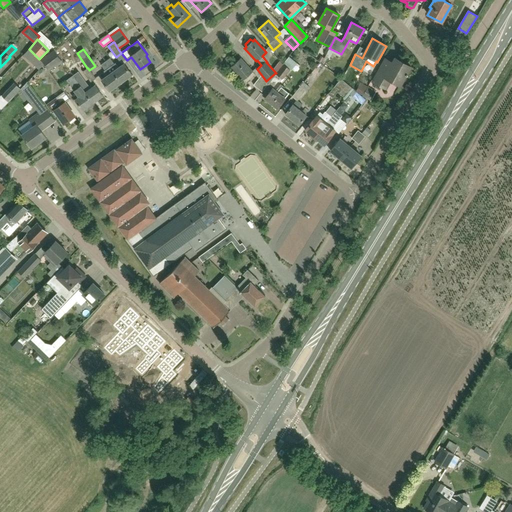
[(62,61),(58,56),(58,55),(54,50),(54,51),(53,50),(41,60),(42,62),(44,64),(49,71),(62,61)]
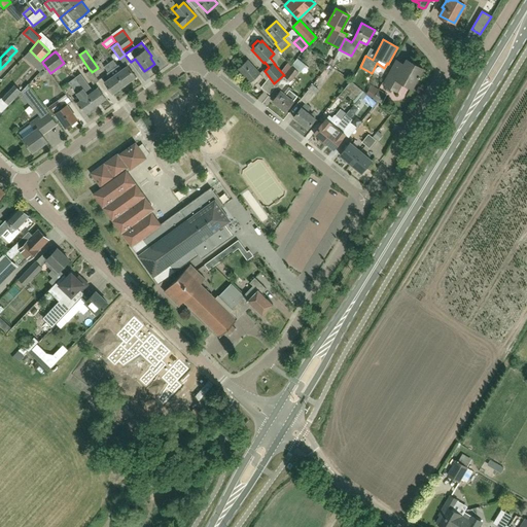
[(297,59),(283,76),(290,82),(299,72),(299,73),(300,72),(300,73),(306,65),(297,59)]
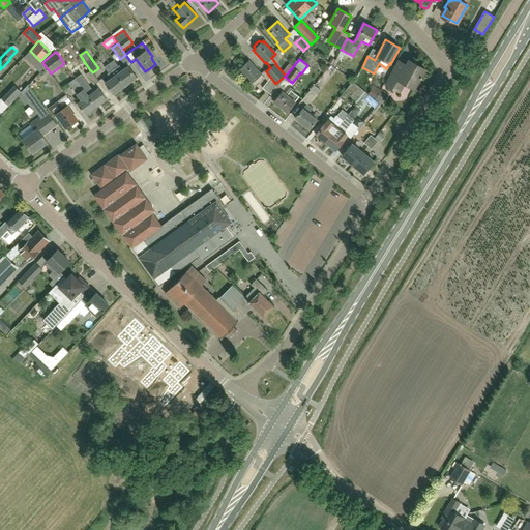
[(41,71),(46,66),(43,64),(40,61),(39,60),(34,65),(41,71)]
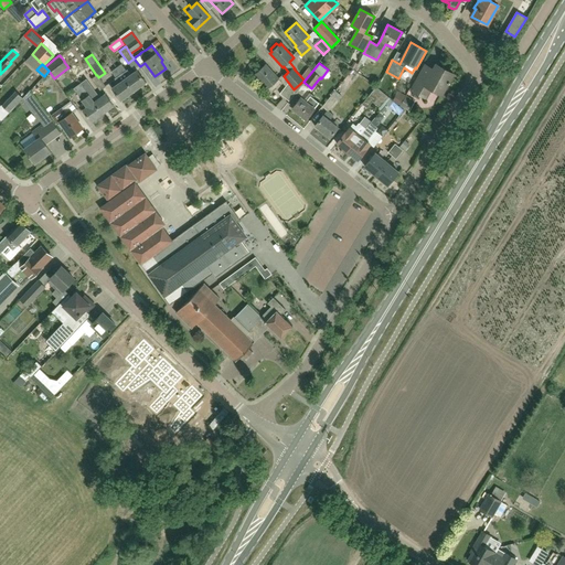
[(146,83),(137,71),(135,72),(130,74),(127,70),(126,71),(121,64),(116,68),(134,92),(146,83)]
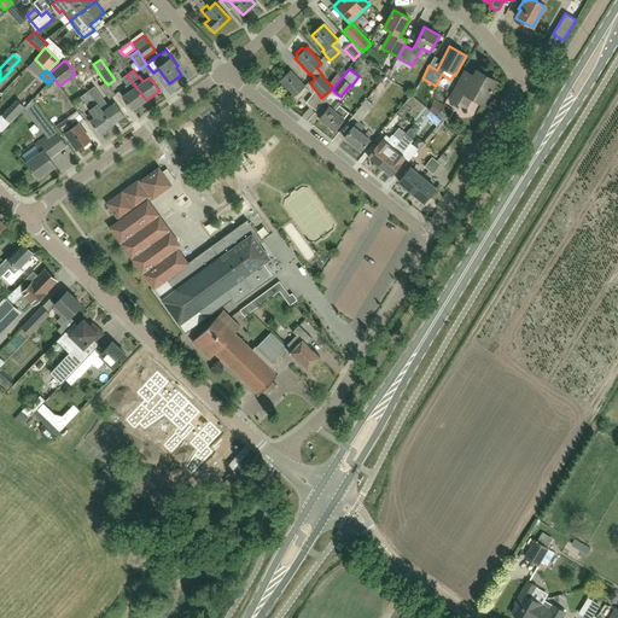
[(465,70),(449,99),(465,108),(471,98),(483,104),(496,81),(477,70),(473,75),(465,70)]
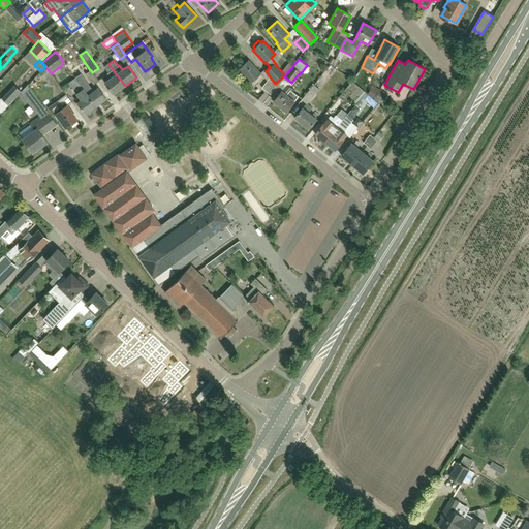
[(239,70),(250,83),(253,86),(258,82),(255,79),(260,73),(249,61),(239,70)]
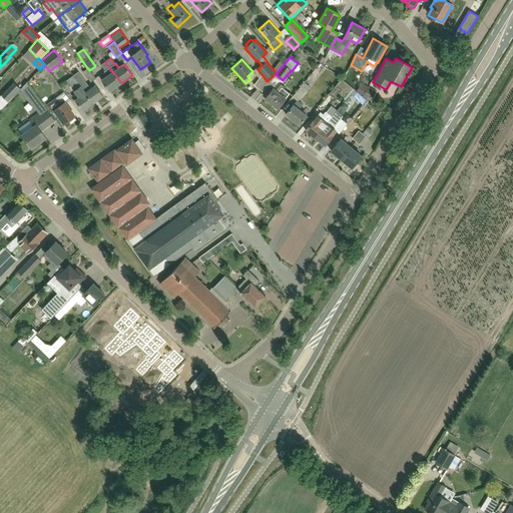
[(110,91),(121,83),(105,62),(101,65),(105,70),(103,71),(106,76),(101,80),(110,91)]
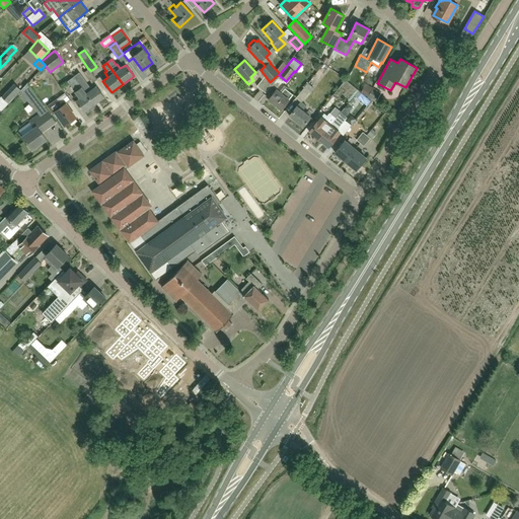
[(89,69),(88,69),(84,72),(91,83),(96,80),(90,71),(89,69)]
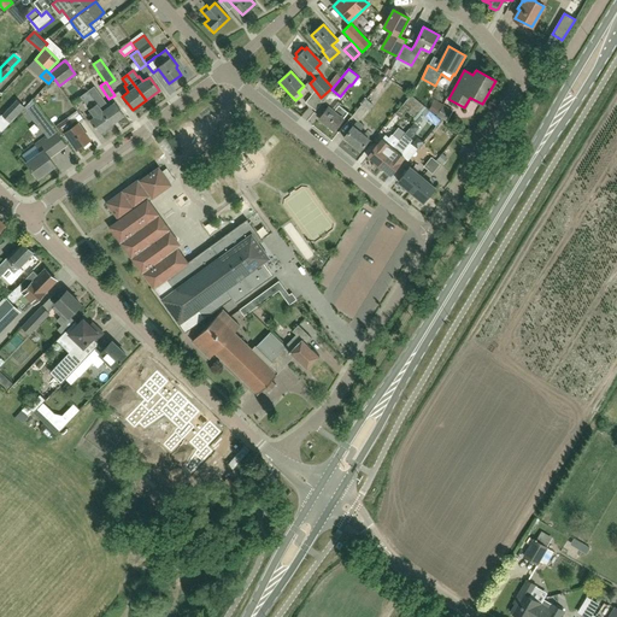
[(316,111),(323,100),(307,82),(304,86),(307,89),(311,95),(305,103),(316,111)]
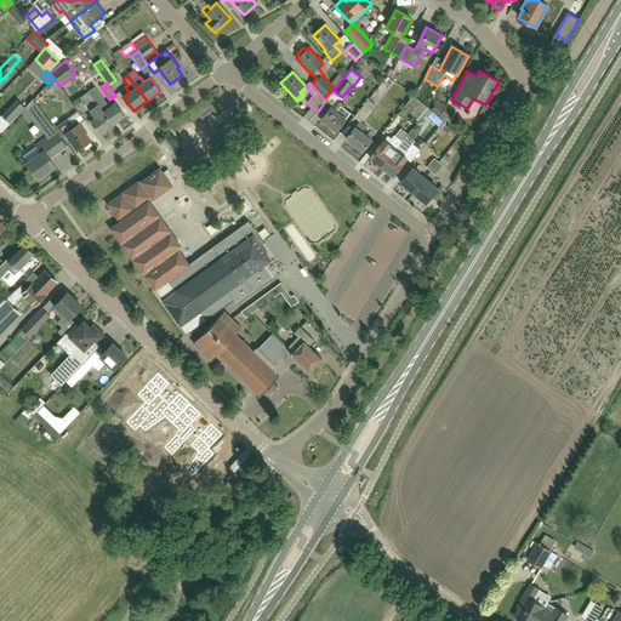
[(89,92),(113,125),(125,117),(115,103),(108,108),(104,103),(93,89),(89,92)]
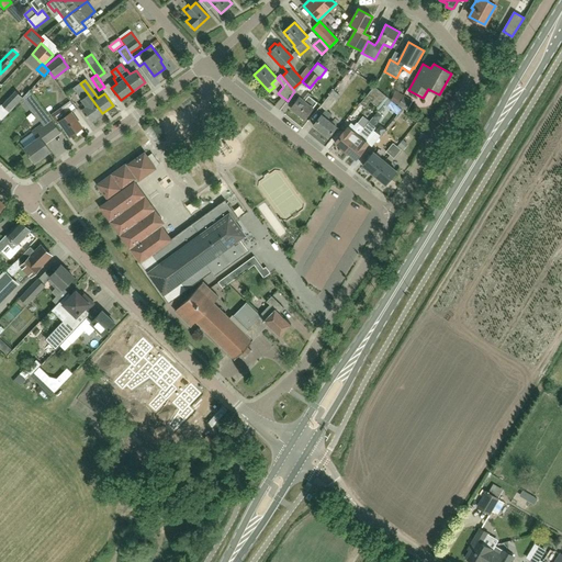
[(97,116),(102,113),(80,83),(72,89),(86,107),(82,110),(91,121),(92,122),(94,123),(98,121),(98,119),(97,116)]
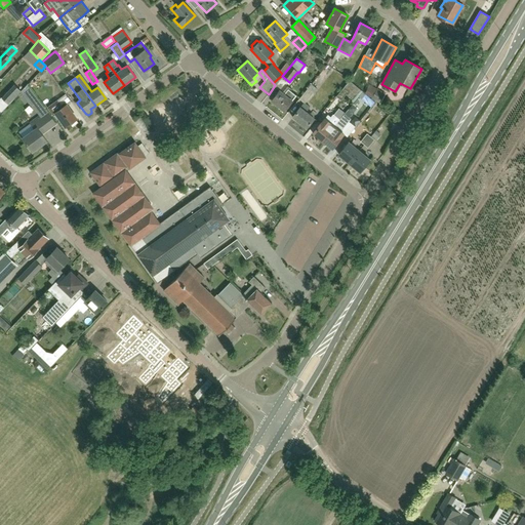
[(349,81),(340,91),(346,94),(352,101),(360,90),(349,81)]
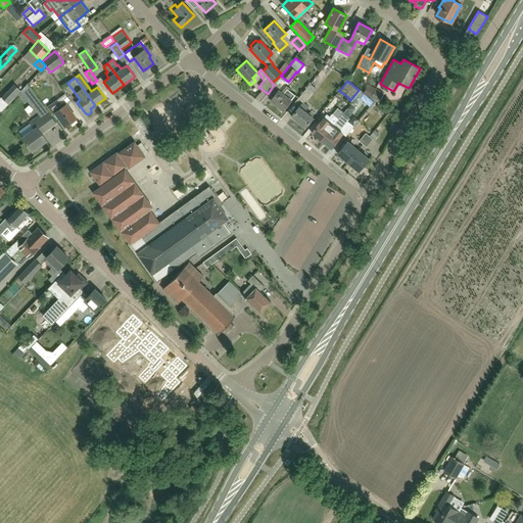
[(270,100),(283,110),(295,95),(287,89),(288,88),(284,84),(279,91),(278,90),(270,100)]
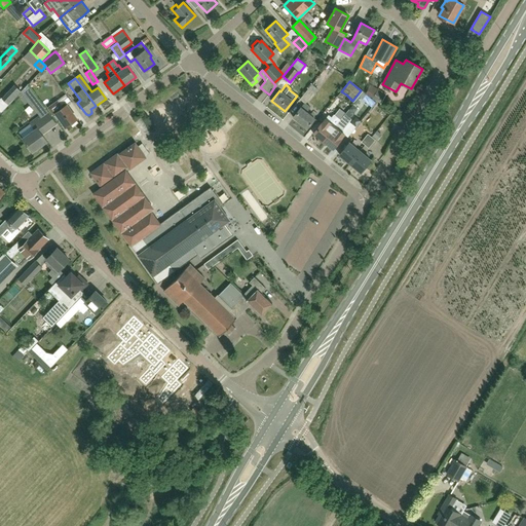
[(312,84),(300,100),(304,103),(305,104),(313,92),(317,88),(312,84)]
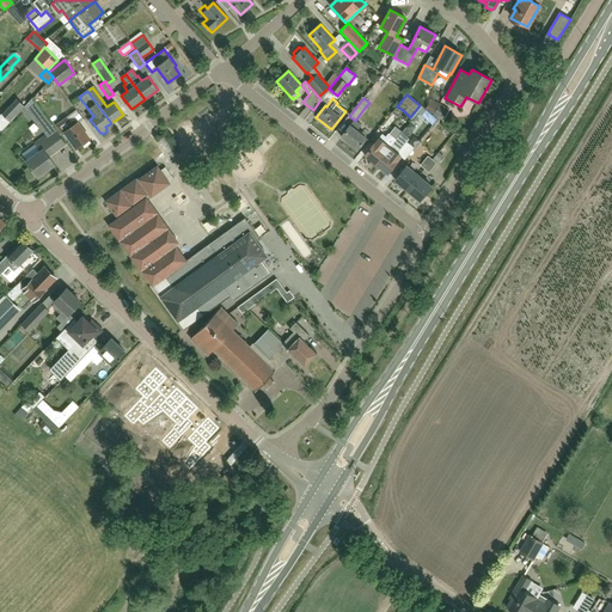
[(4,115),(11,122),(25,106),(18,99),(4,115)]
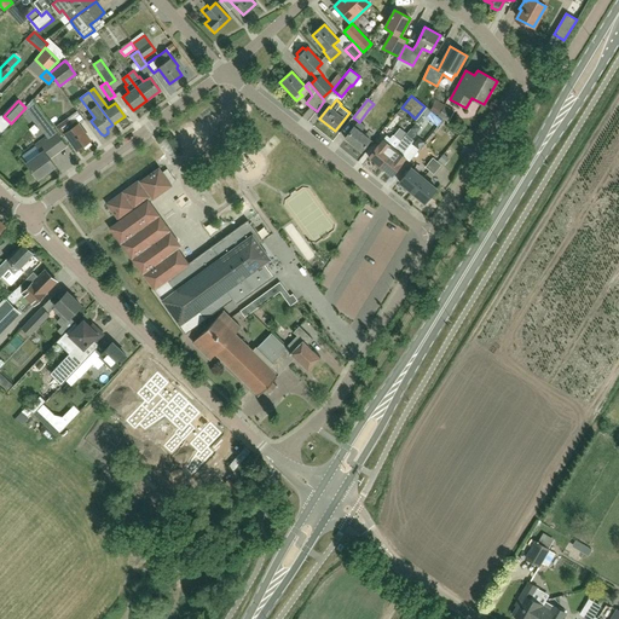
[(439,115),(444,104),(435,100),(431,110),(439,115)]
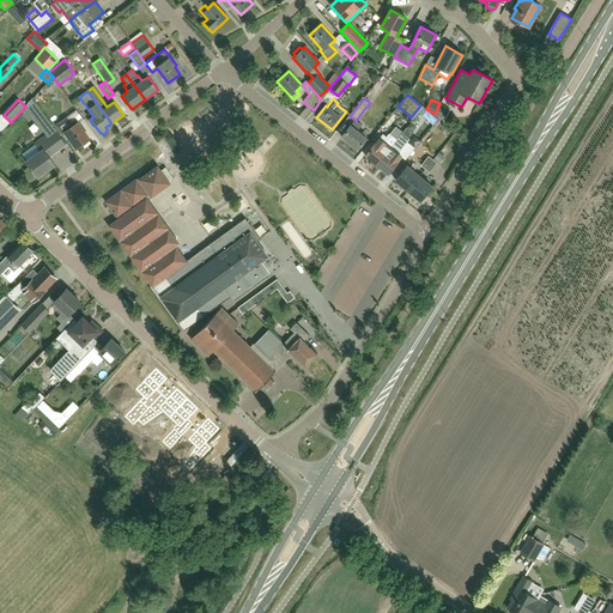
[(37,123),(46,117),(35,104),(28,110),(37,123)]
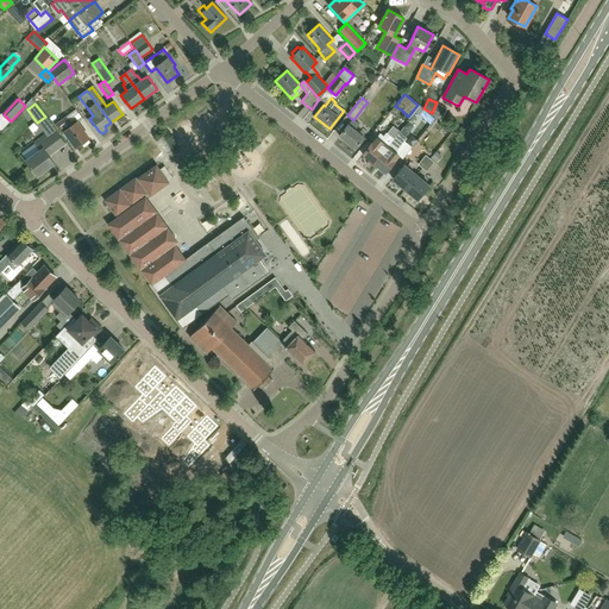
[(89,138),(77,121),(73,125),(67,117),(55,125),(62,133),(64,132),(76,148),(89,138)]
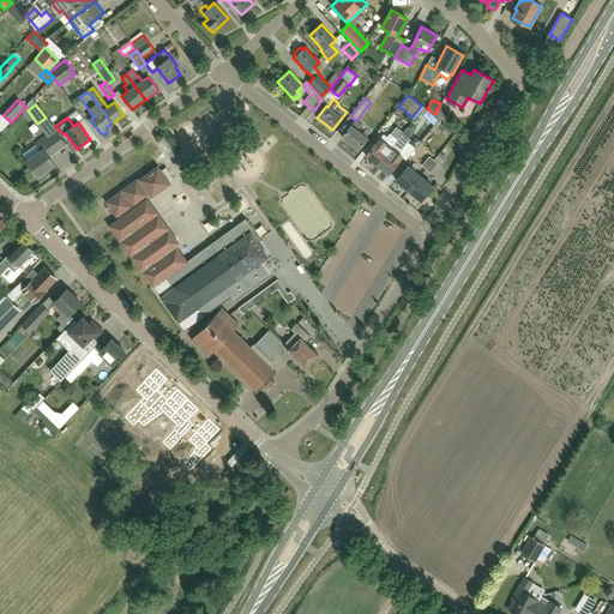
[(351,125),(342,137),(357,150),(367,138),(359,131),(362,126),(356,121),(355,120),(351,126),(351,125)]
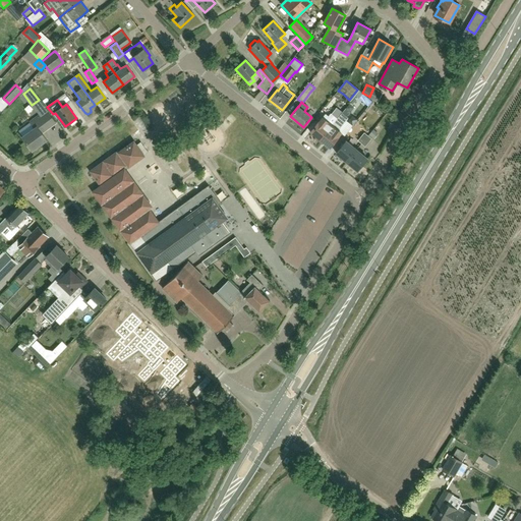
[(320,139),(341,113),(345,109),(341,106),(333,115),(331,114),(326,120),(323,117),(310,132),(320,139)]
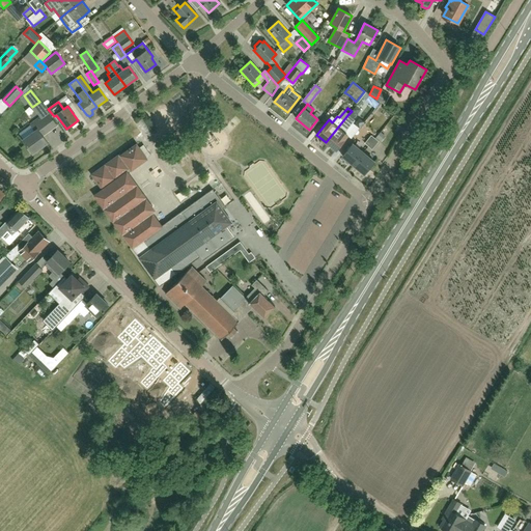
[(43,136),(50,131),(57,126),(49,113),(40,118),(40,117),(30,126),(34,132),(23,140),(32,154),(48,143),(43,136)]
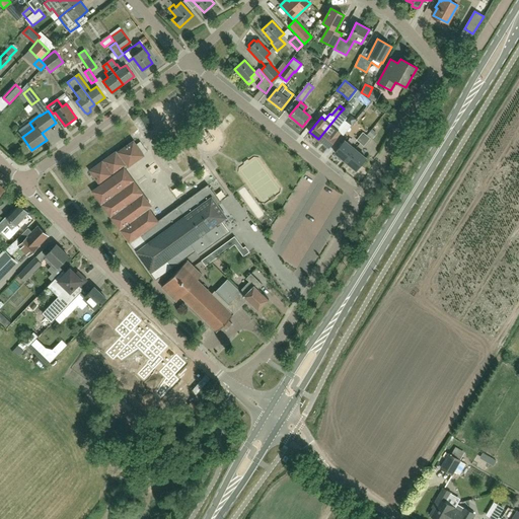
[(352,126),(345,120),(346,118),(340,113),(318,139),(328,147),(341,133),(344,136),(352,126)]
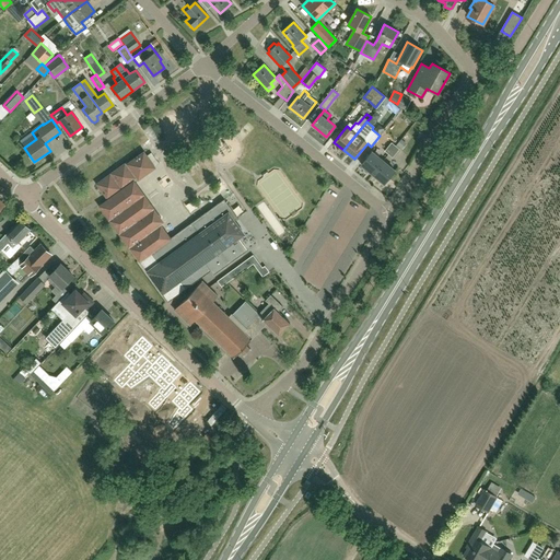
[(388,154),(396,146),(392,142),(385,151),(377,144),(361,164),(373,174),(383,161),(388,154)]
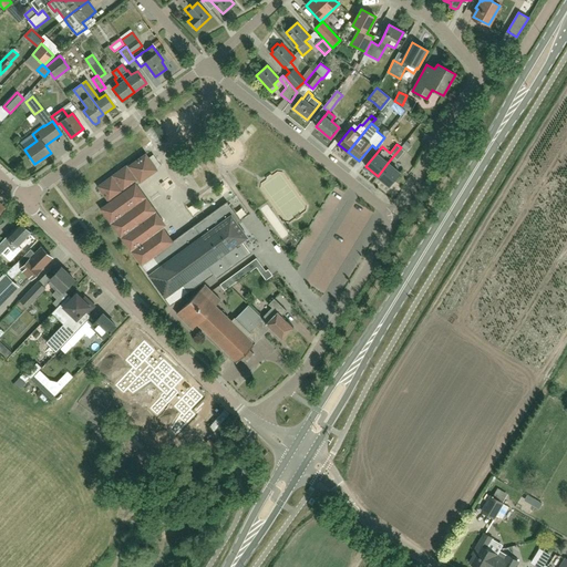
[(401,147),(393,156),(398,160),(404,151),(401,147)]
